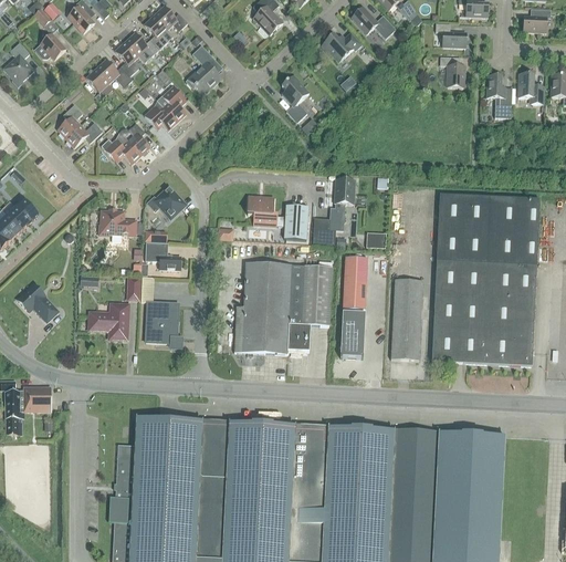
[(79,6),(67,14),(83,32),(94,22),(90,17),(95,12),(84,0),(79,0),(75,2),(79,6)]
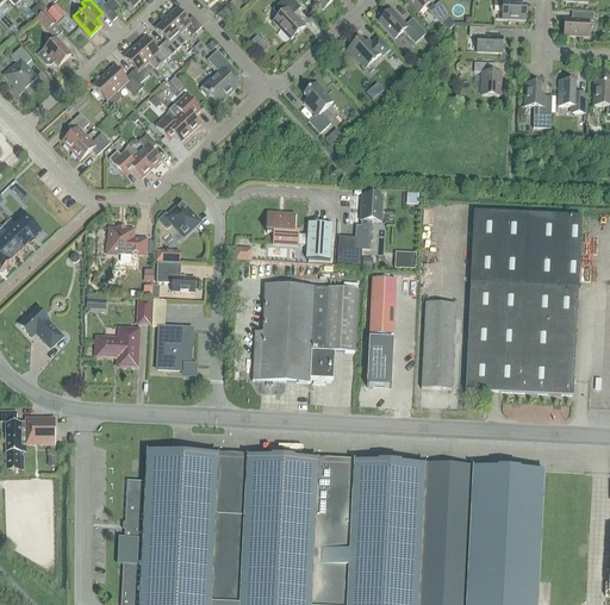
[(105,0),(100,5),(112,18),(118,13),(105,0)]
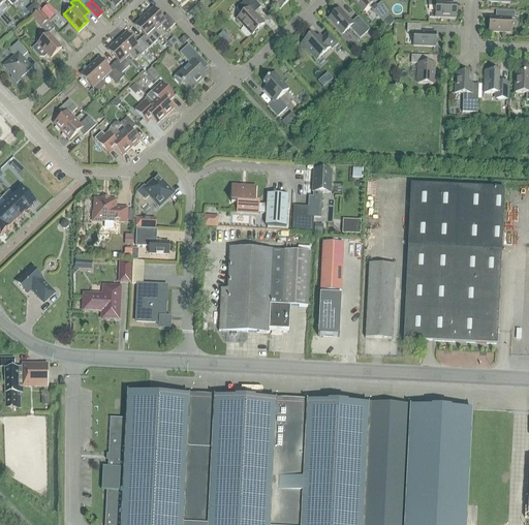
[(198,0),(191,7),(195,11),(206,2),(203,0),(198,0)]
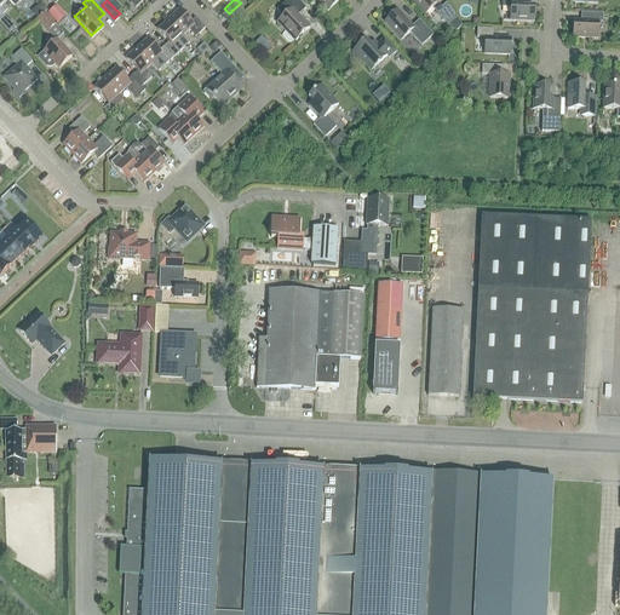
[(291,40),(310,23),(298,11),(305,4),(302,0),(282,0),(276,6),(282,13),(276,18),(285,27),(281,30),(291,40)]
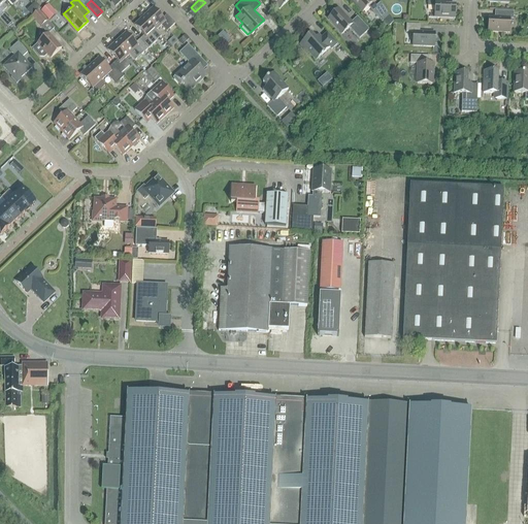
[(355,0),(362,8),(368,3),(382,18),(389,11),(381,0),(377,0),(375,2),(373,0),(355,0)]
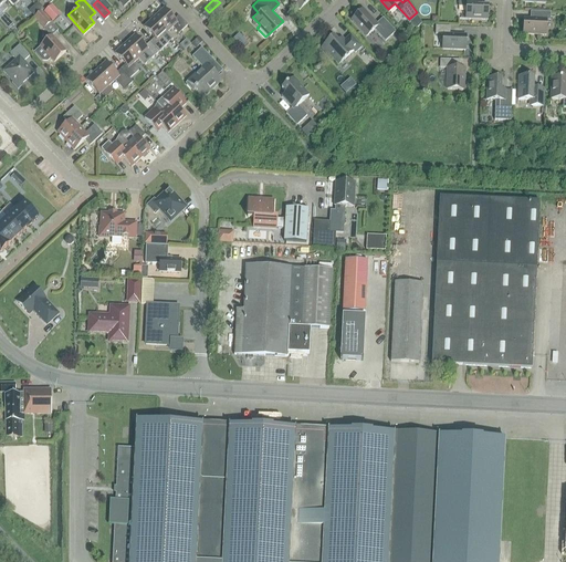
[(486,16),(488,2),(477,1),(477,0),(458,0),(458,2),(465,2),(465,16),(486,16)]
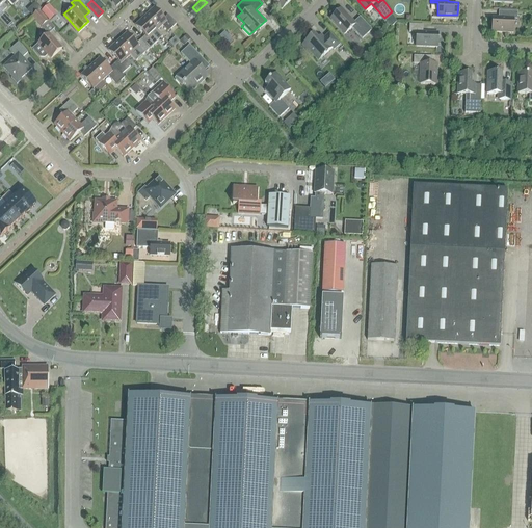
[(47,2),(42,7),(50,18),(55,12),(47,2)]
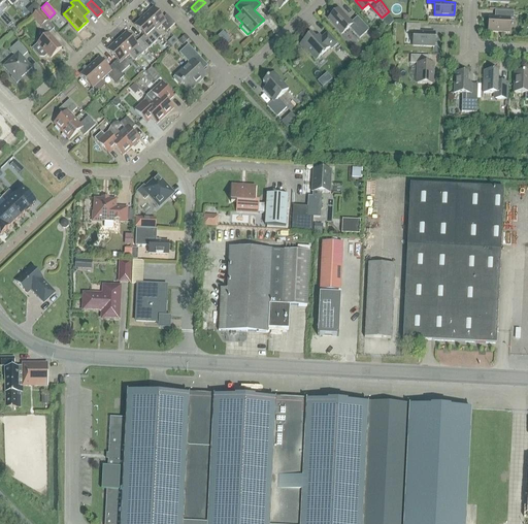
[(205,2),(195,11),(199,17),(209,7),(205,2)]
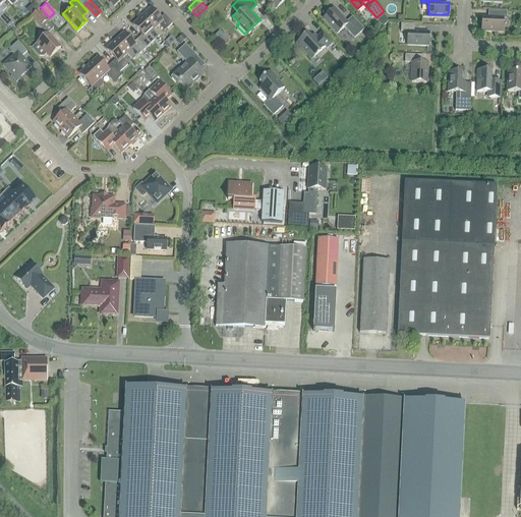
[(164,27),(172,20),(164,11),(160,15),(151,4),(141,12),(154,26),(159,21),(164,27)]
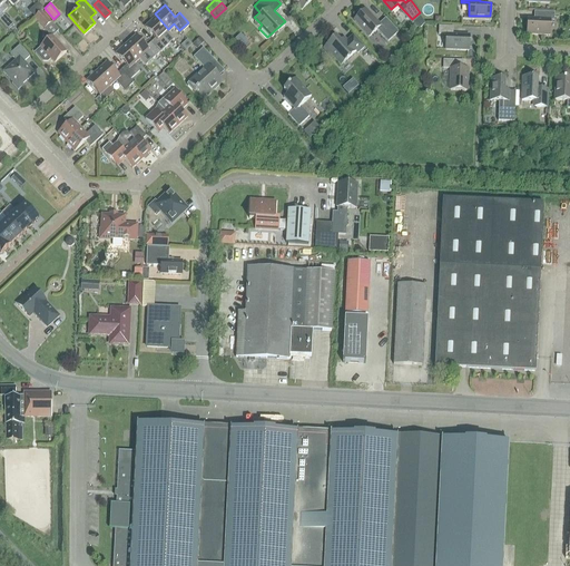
[(397,28),(385,15),(379,20),(365,6),(354,17),(369,32),(376,26),(387,38),(397,28)]
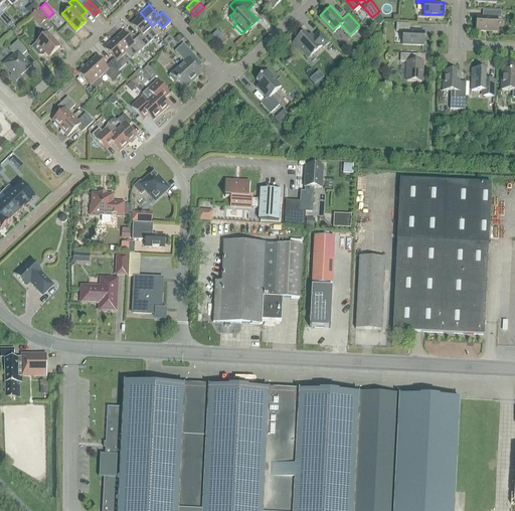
[(37,7),(31,12),(39,22),(46,29),(52,24),(46,17),(37,7)]
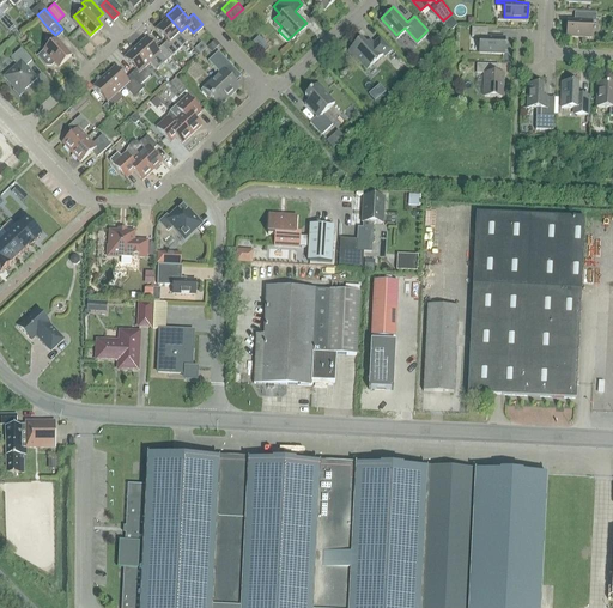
[(566,32),(590,34),(592,18),(595,18),(596,10),(575,8),(574,17),(566,17),(566,32)]
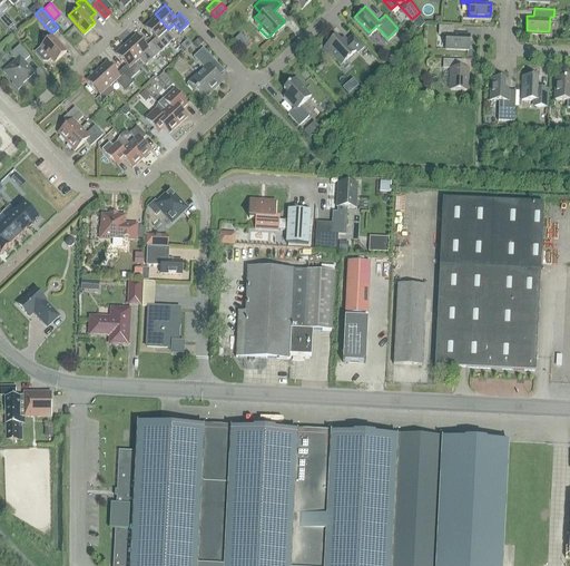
[(3,11),(0,13),(0,17),(9,26),(12,22),(13,21),(3,11)]
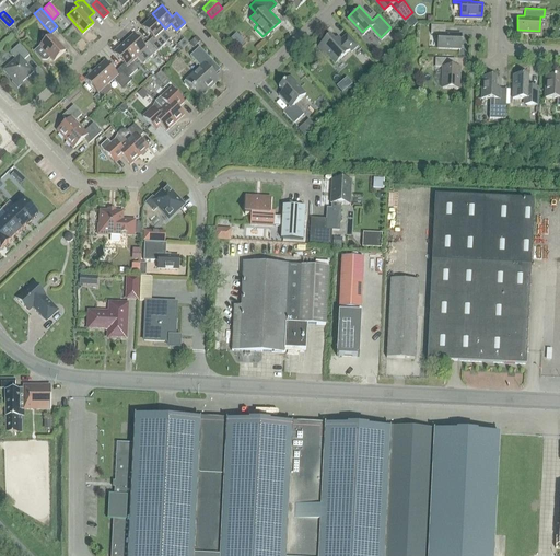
[(165,29),(152,13),(142,23),(152,34),(148,38),(156,48),(165,39),(160,33),(165,29)]
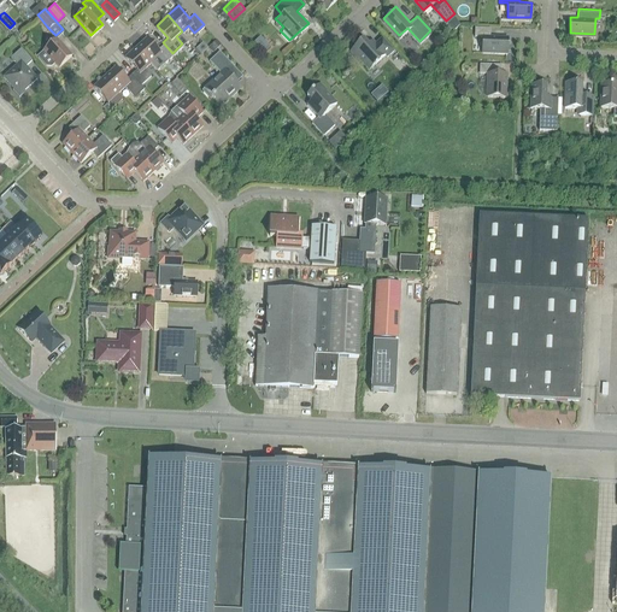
[(491,33),(491,24),(475,24),(475,33),(483,34),(482,49),(507,51),(507,34),(491,33)]
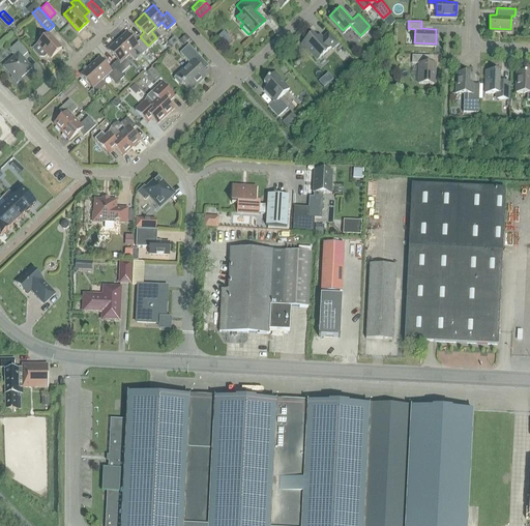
[(125,29),(116,37),(129,52),(139,44),(125,29)]
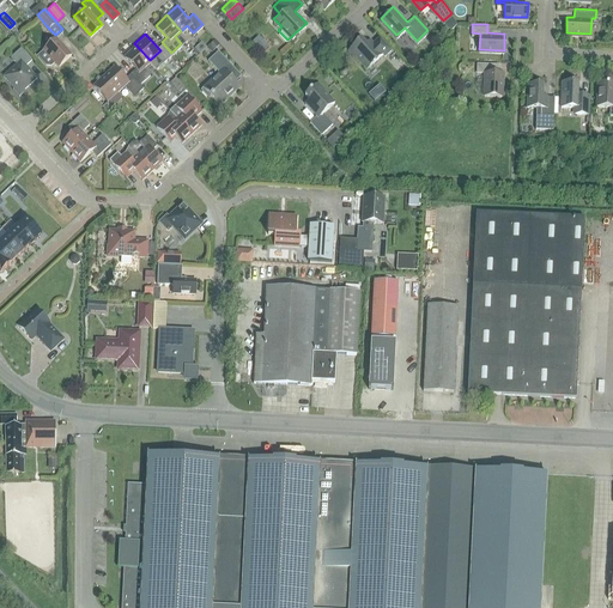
[(365,41),(360,36),(347,48),(354,56),(357,55),(365,66),(382,50),(384,53),(392,47),(380,34),(372,40),(370,36),(365,41)]
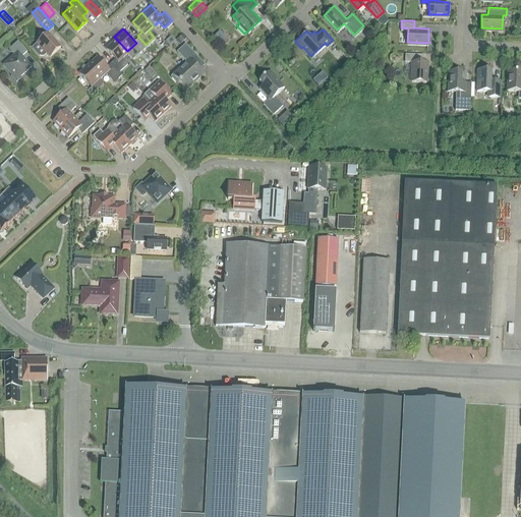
[(50,54),(60,44),(47,30),(37,39),(37,40),(32,45),(39,52),(43,53),(46,50),(50,54)]
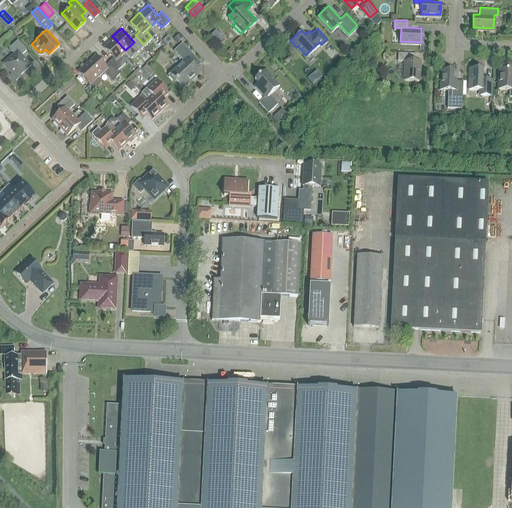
[(183,34),(179,30),(172,36),(176,41),(183,34)]
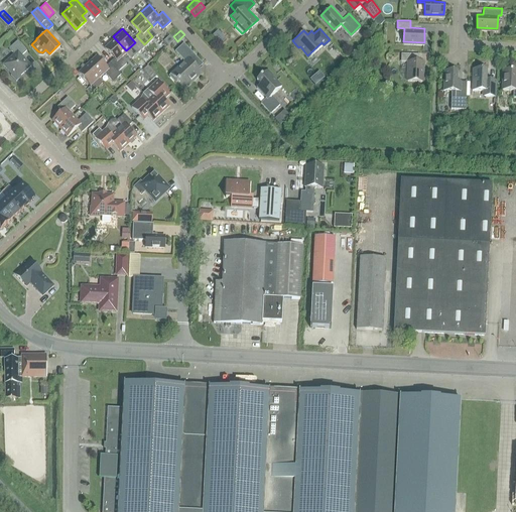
[(110,59),(118,69),(126,60),(121,54),(126,50),(113,36),(105,45),(114,55),(110,59)]
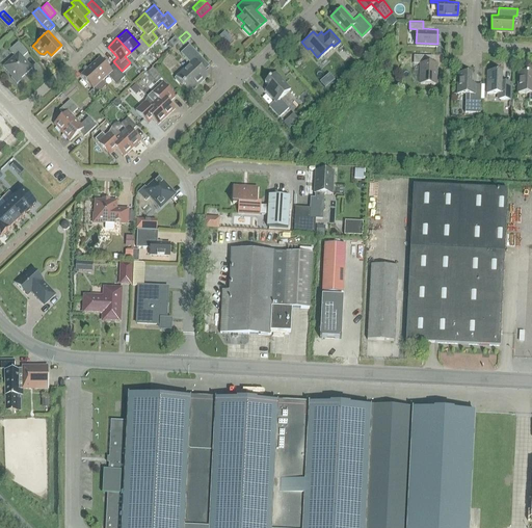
[(11,73),(10,74),(17,81),(22,76),(21,75),(32,64),(22,54),(28,49),(18,38),(8,47),(15,52),(2,63),(11,73)]
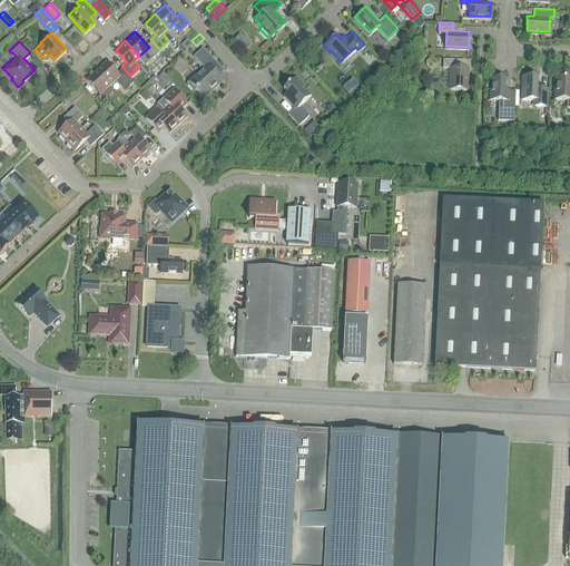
[(204,95),(223,77),(210,64),(216,59),(203,44),(193,52),(204,65),(187,80),(194,88),(195,86),(204,95)]
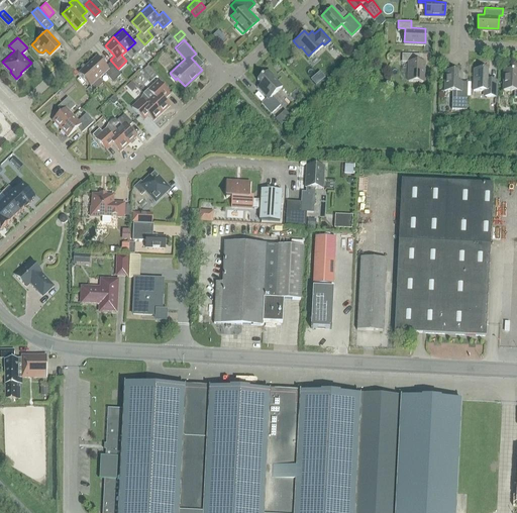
[(423,79),(424,59),(420,59),(420,52),(402,50),(402,59),(409,59),(408,78),(423,79)]
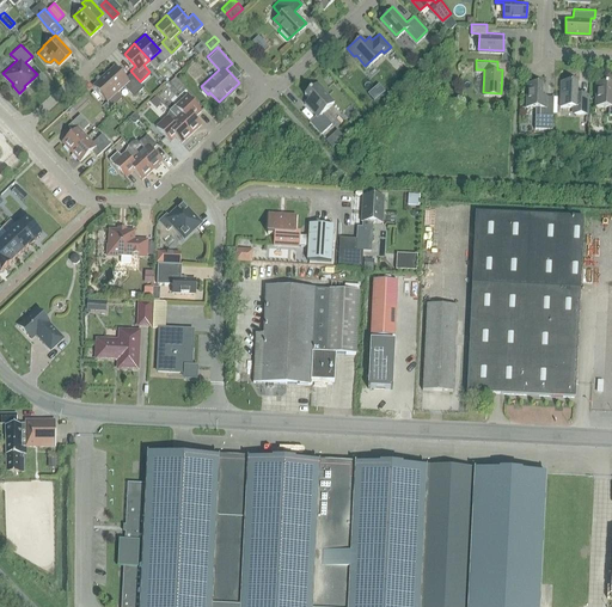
[(144,85),(130,71),(126,75),(114,62),(103,73),(117,89),(124,83),(134,93),(144,85)]
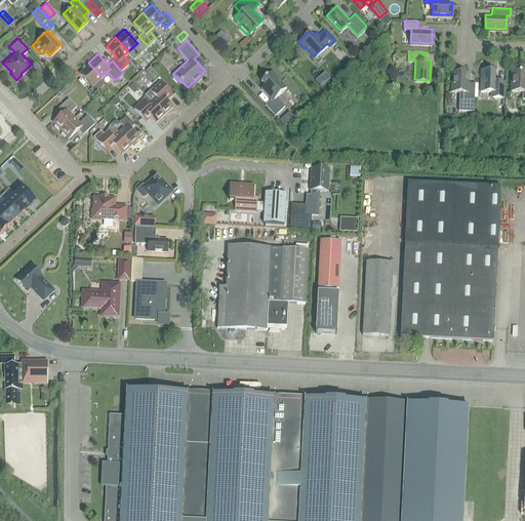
[(79,71),(92,84),(92,83),(96,88),(105,81),(101,76),(88,63),(79,71)]
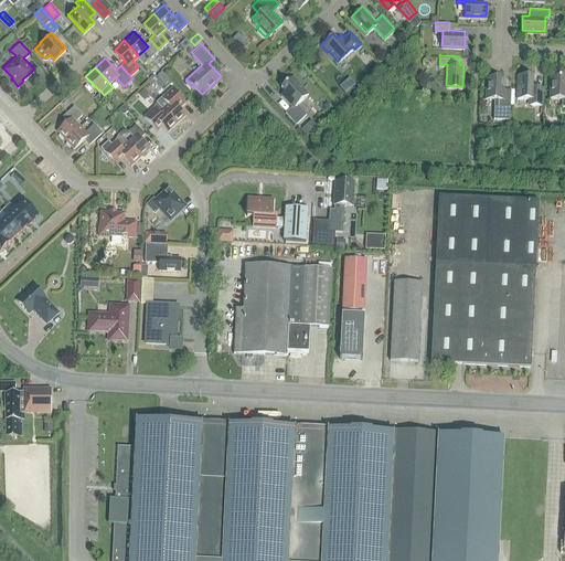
[(543,102),(543,84),(532,84),(532,73),(518,72),(516,95),(530,96),(530,102),(543,102)]
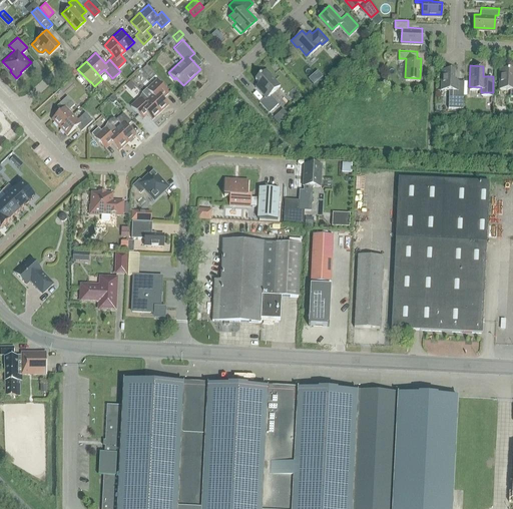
[(259,99),(269,109),(279,101),(270,92),(280,82),(271,73),(272,72),(267,66),(254,76),(259,80),(254,84),(265,94),(259,99)]
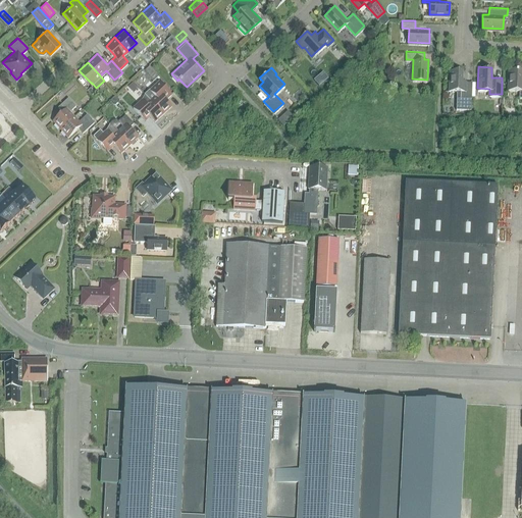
[(521,95),(521,78),(521,79),(521,68),(508,67),(508,88),(519,88),(519,95),(521,95)]
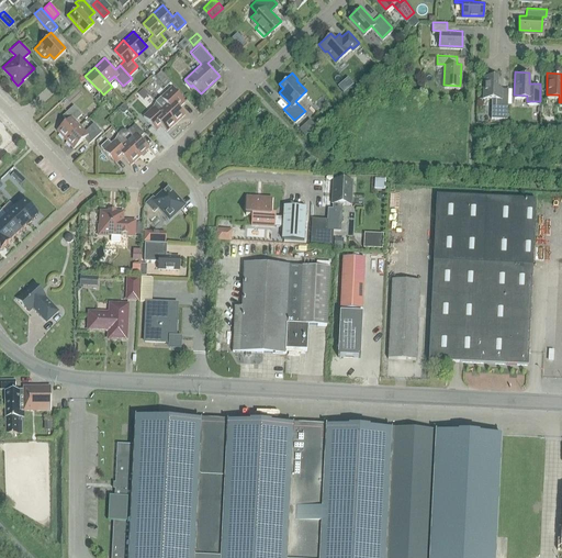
[(507,116),(508,86),(497,86),(497,75),(484,74),(483,96),(491,96),(491,115),(507,116)]
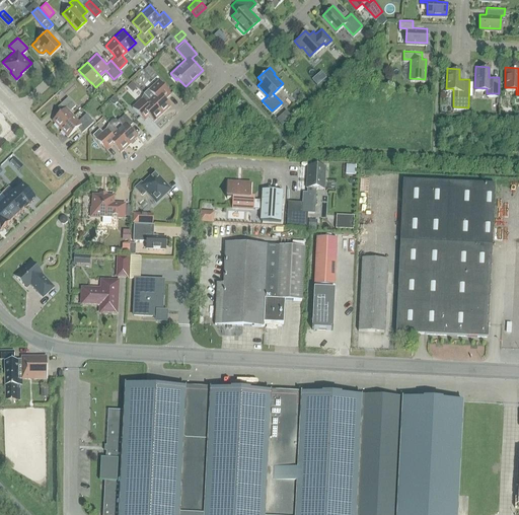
[(162,111),(170,102),(165,97),(171,91),(158,77),(144,90),(162,111)]
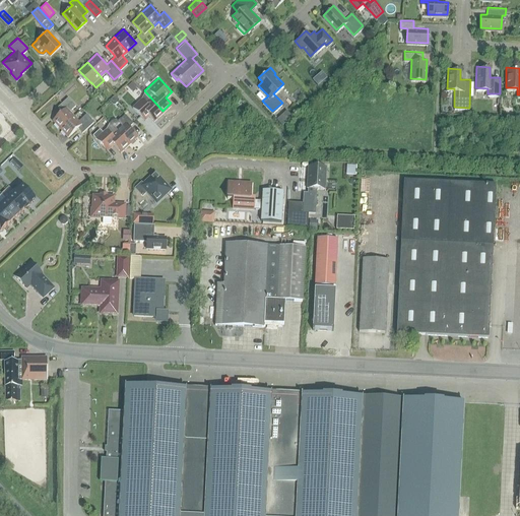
[(140,97),(132,105),(140,114),(145,109),(154,119),(163,111),(144,90),(143,91),(140,97)]
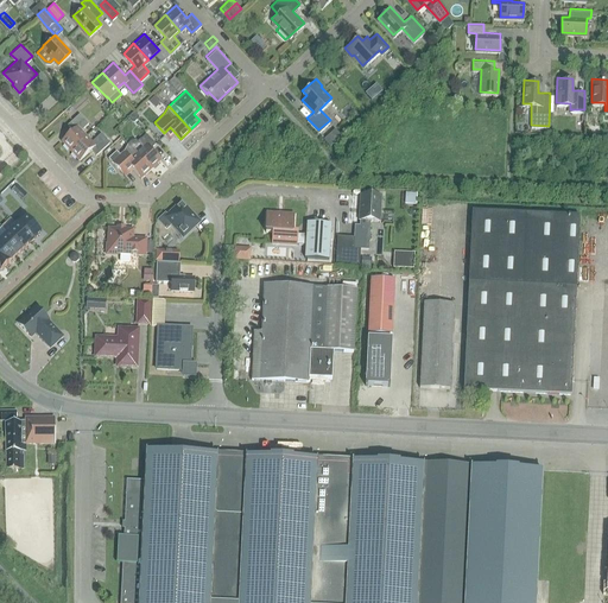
[(80,110),(68,121),(73,127),(61,138),(70,147),(86,133),(81,127),(88,120),(80,110)]
